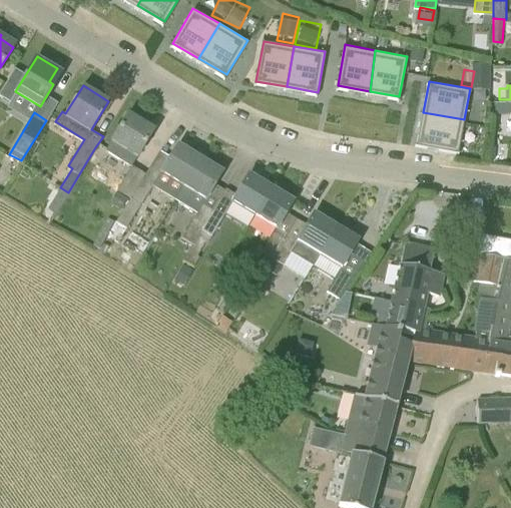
[(106,148),(132,164),(132,163),(154,128),(128,112),(106,148)]
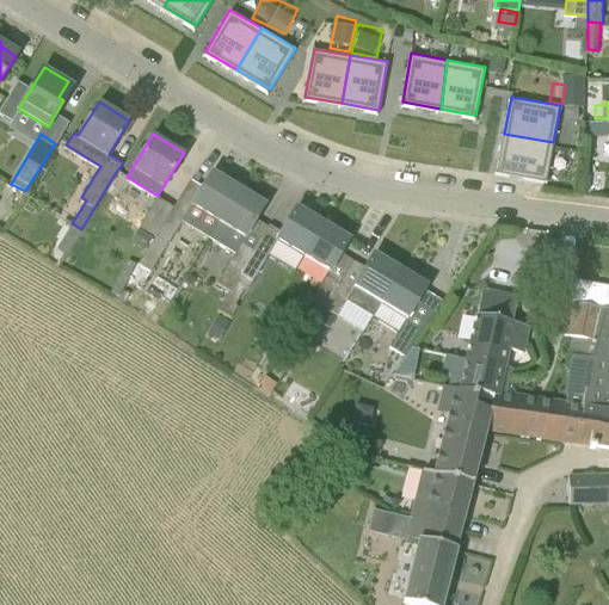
[(553,142),(504,134),(498,170),(546,178),(553,142)]
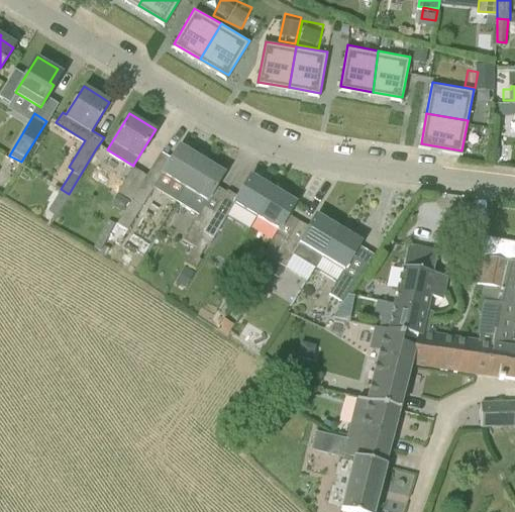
[(162,175),(164,172),(186,186),(203,158),(181,143),(172,158),(162,151),(151,169),(162,175)]
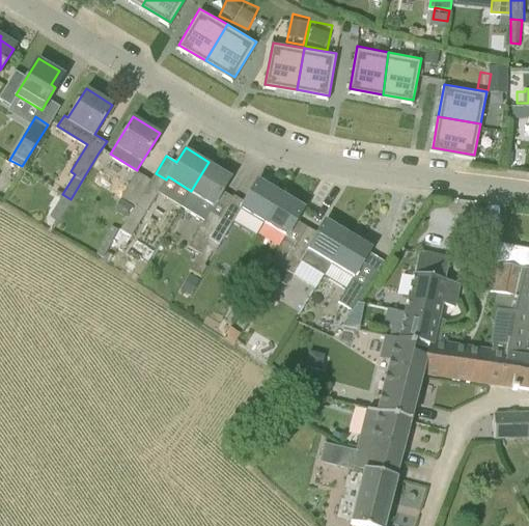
[(209,162),(191,191),(214,204),(231,175),(209,162)]
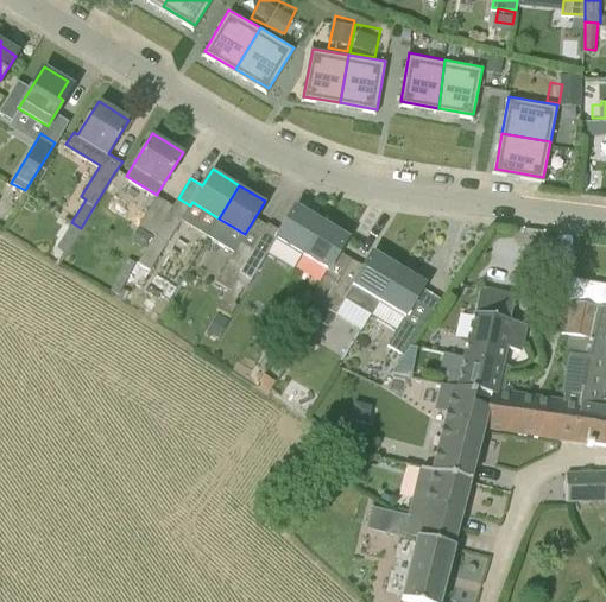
[(174,204),(157,194),(157,195),(140,221),(147,226),(157,232),(174,204)]
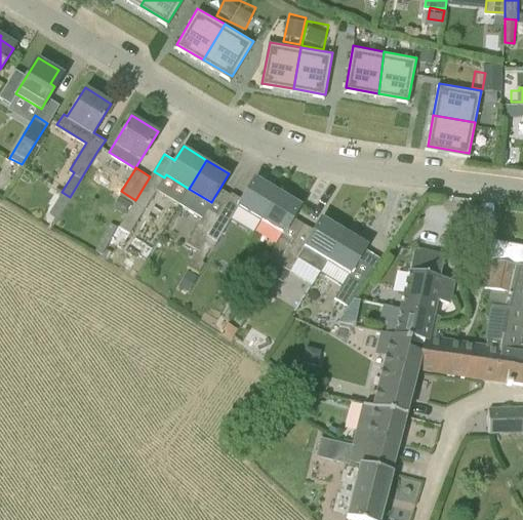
[(239,204),(262,217),(278,189),(255,175),(239,204)]
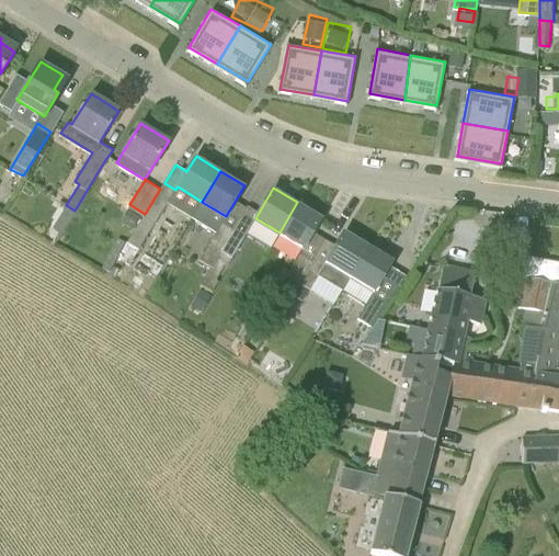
[(297,202),(280,233),(304,248),(322,217),(297,202)]
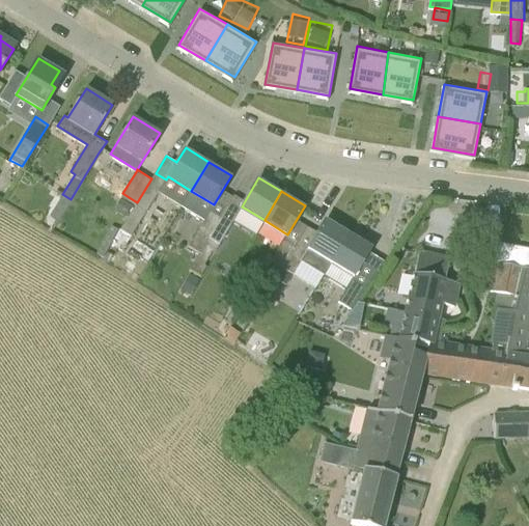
[(190,243),(200,250),(222,214),(212,208),(190,243)]
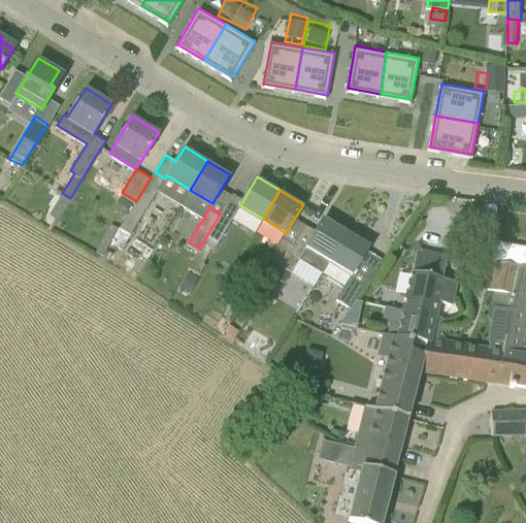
[(190,264),(200,271),(231,220),(221,213),(199,249),(190,264)]
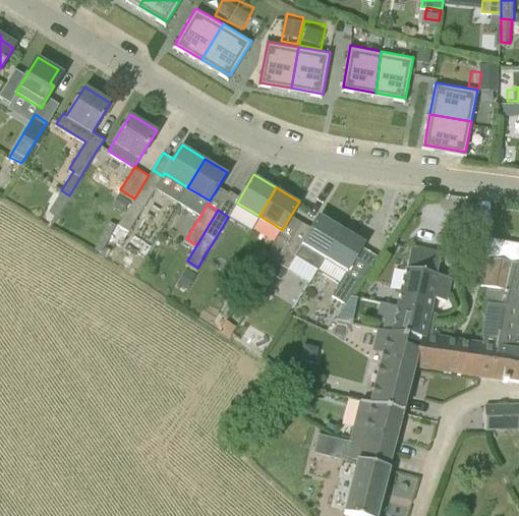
[(318,268),(325,255),(342,228),(320,214),(300,245),(290,239),(278,260),(288,266),(295,253),(318,268)]
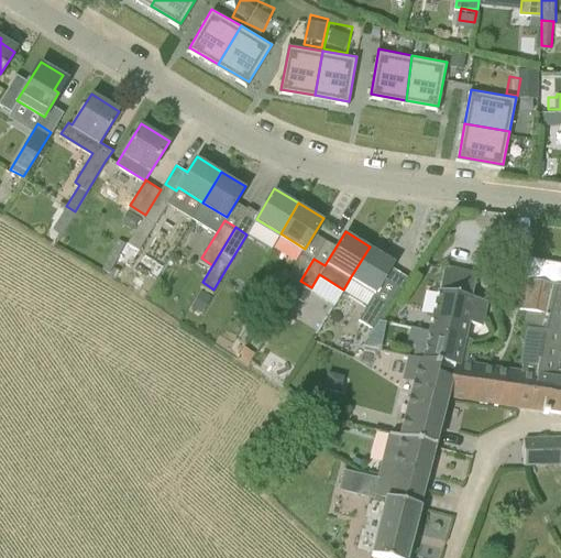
[(499,259),(518,263),(523,241),(504,238),(499,259)]
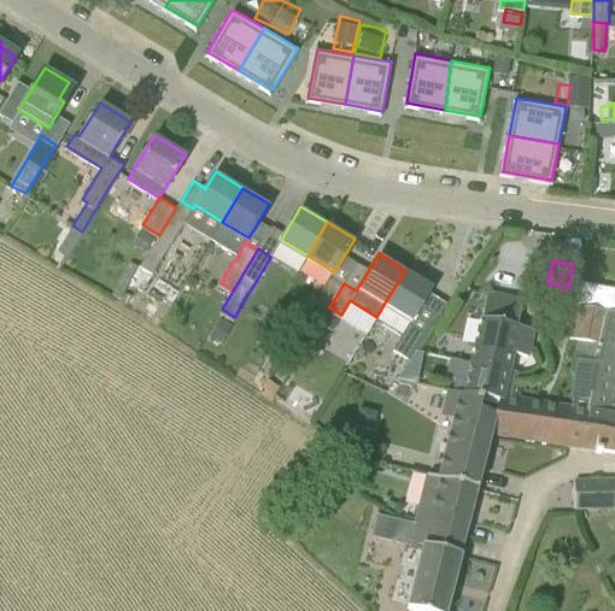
[(405,270),(385,303),(411,319),(393,348),(409,357),(440,311),(422,301),(432,286),(405,270)]
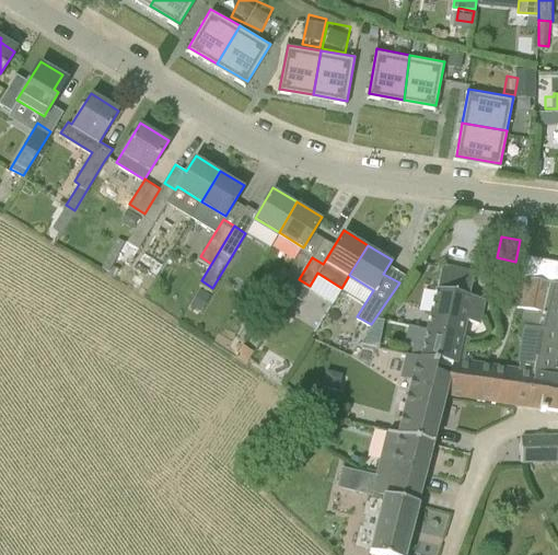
[(301,251),(288,273),(299,279),(312,257),(301,251)]
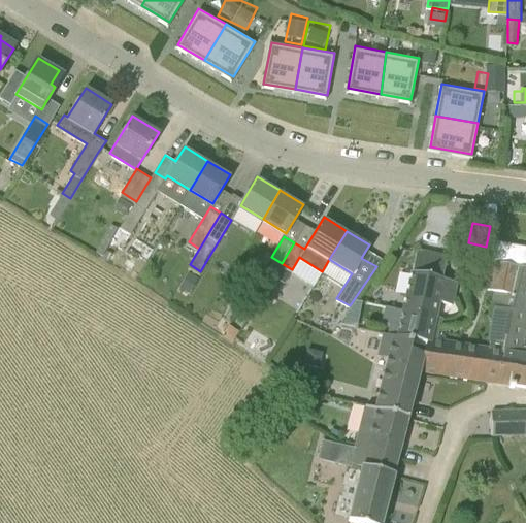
[(404,307),(434,313),(437,299),(452,302),(457,280),(442,276),(448,254),(417,248),(404,307)]
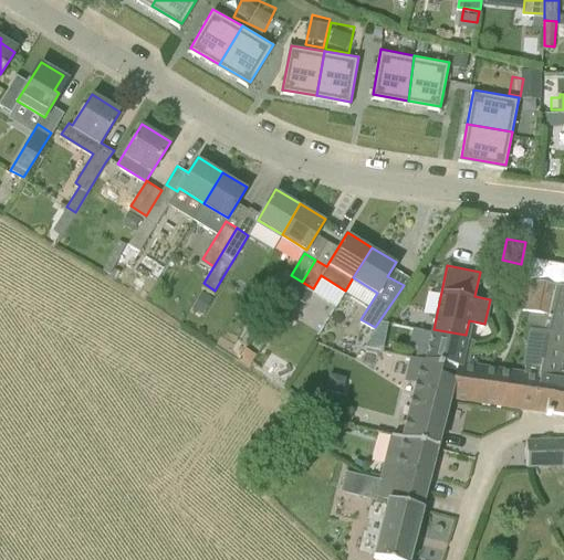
[(541,365),(534,407),(546,409),(546,411),(552,412),(552,410),(563,411),(563,366),(560,366),(563,345),(563,284),(530,277),(523,307),(532,309),(529,325),(549,329),(544,358),(542,358),(541,365)]
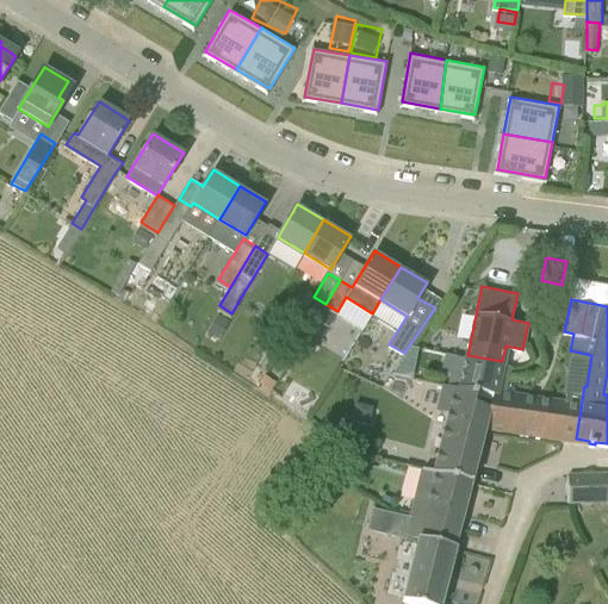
[(494,390),(503,392),(510,365),(502,362),(502,361),(467,355),(460,385),(494,390)]
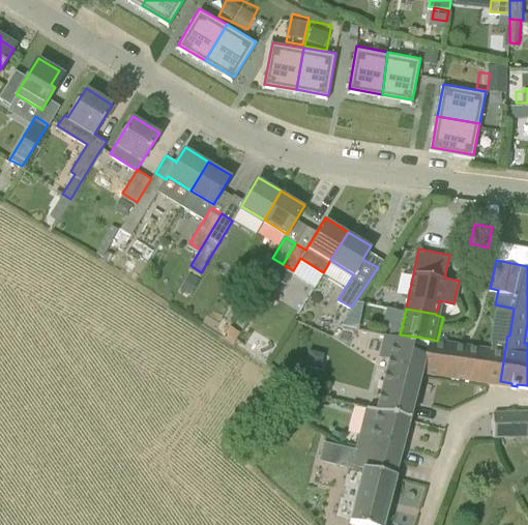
[(389,355),(377,406),(410,413),(421,369),(429,339),(400,334),(385,331),(380,353),(389,355)]
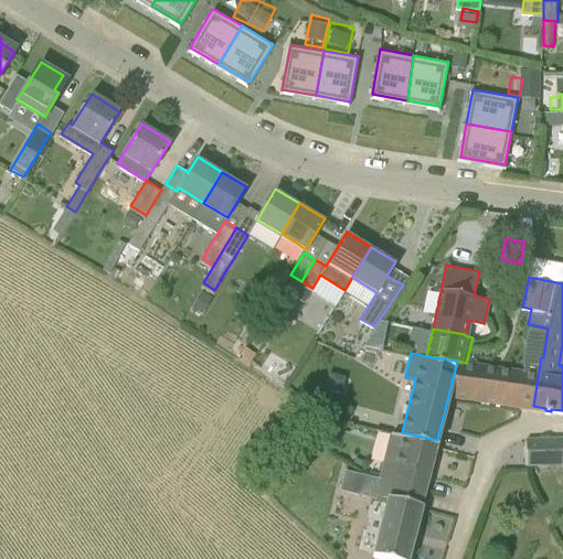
[(500,401),(533,406),(540,364),(526,361),(523,372),(466,363),(457,361),(449,393),(497,400),(497,404),(500,404),(500,401)]
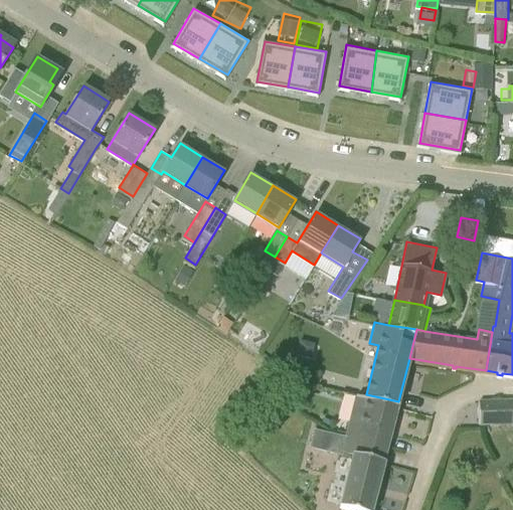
[(350,420),(361,423),(391,431),(398,401),(366,394),(357,392),(350,420)]
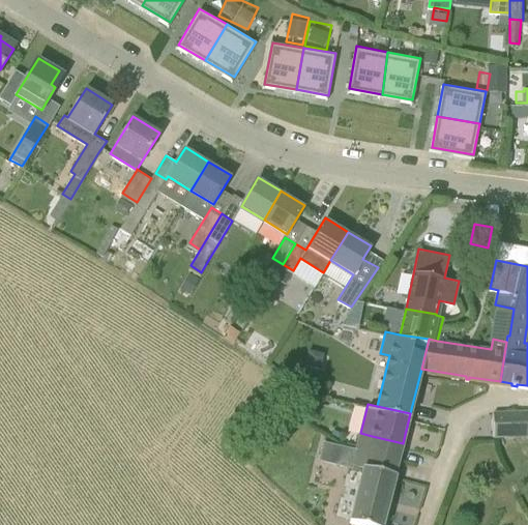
[(497,433),(527,432),(527,411),(497,412),(497,433)]
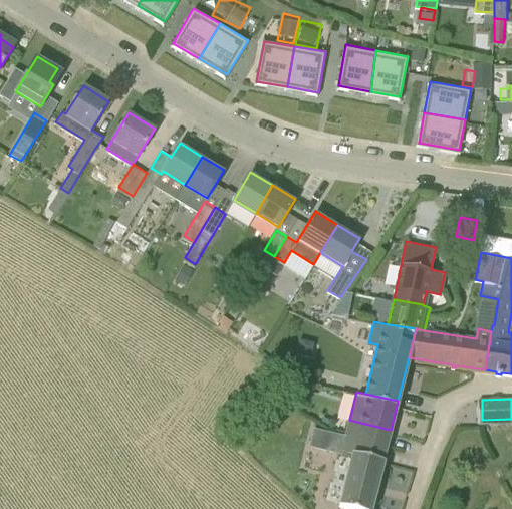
[(371,508),(373,502),(382,467),(385,460),(392,431),(391,431),(391,430),(360,423),(339,504),(358,508),(371,508)]
